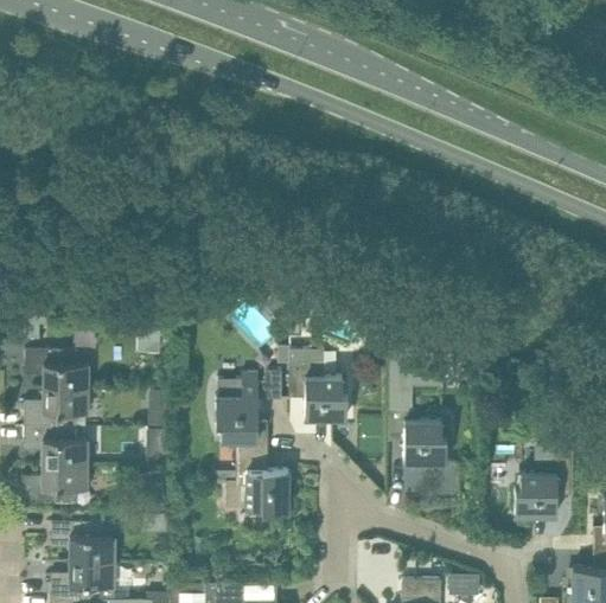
[(25,316),(25,338),(39,338),(39,327),(49,327),(49,318),(25,316)]
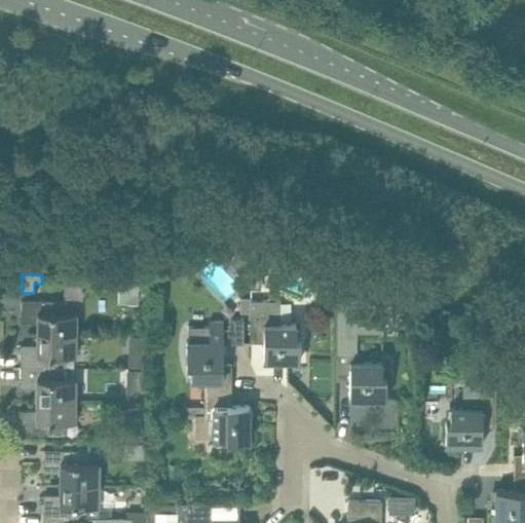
[(68,303),(42,303),(22,302),(22,324),(21,324),(21,325),(38,325),(37,337),(77,337),(78,315),(67,315),(68,303)]
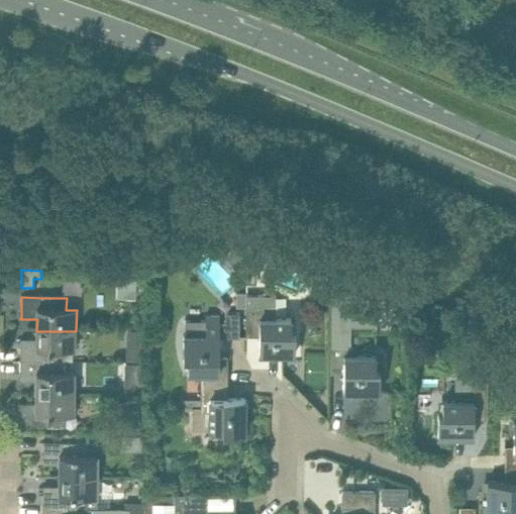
[(247,297),(246,311),(246,338),(260,338),(260,356),(296,356),(296,333),(291,333),(292,320),(277,319),(277,297),(247,297)]
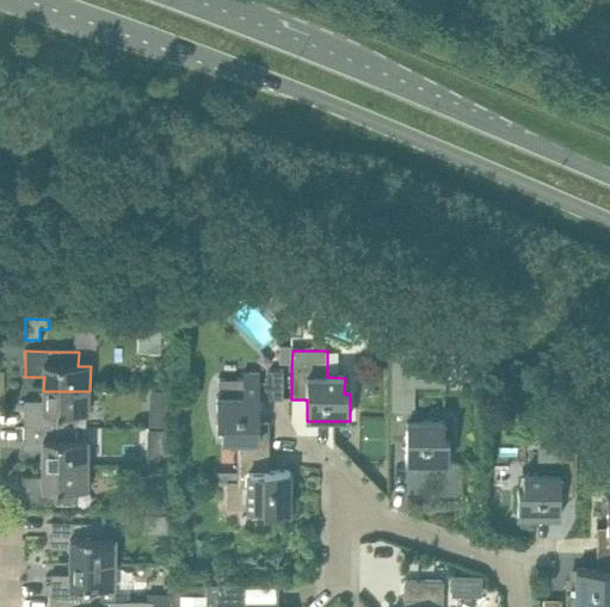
[(449,465),(449,441),(449,439),(444,439),(444,422),(418,422),(418,412),(414,412),(416,386),(404,386),(405,370),(392,370),(392,444),(407,444),(406,465),(449,465)]
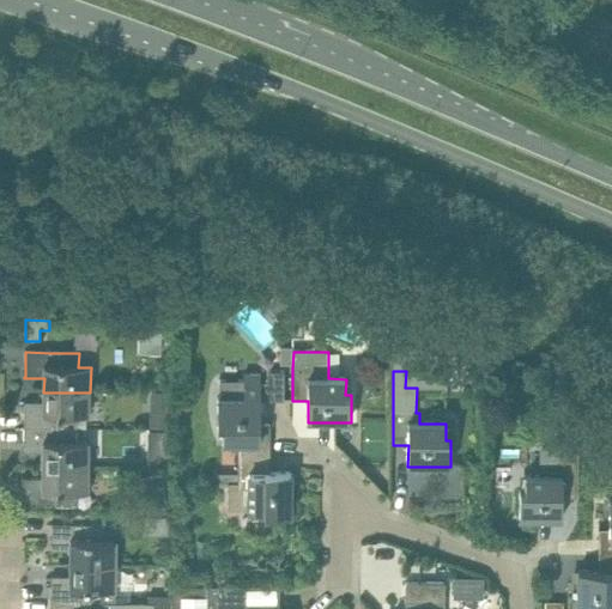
[(261,377),(244,377),(244,382),(219,382),(218,427),(224,427),(224,444),(240,445),(240,460),(271,460),(271,427),(260,427),(260,402),(285,403),(285,375),(268,373),(268,385),(261,385),(261,377)]
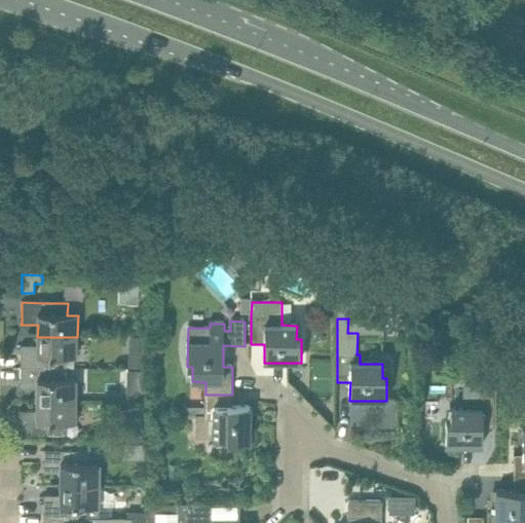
[(77,358),(77,337),(37,337),(37,347),(22,347),(21,369),(67,369),(75,370),(75,358),(77,358)]
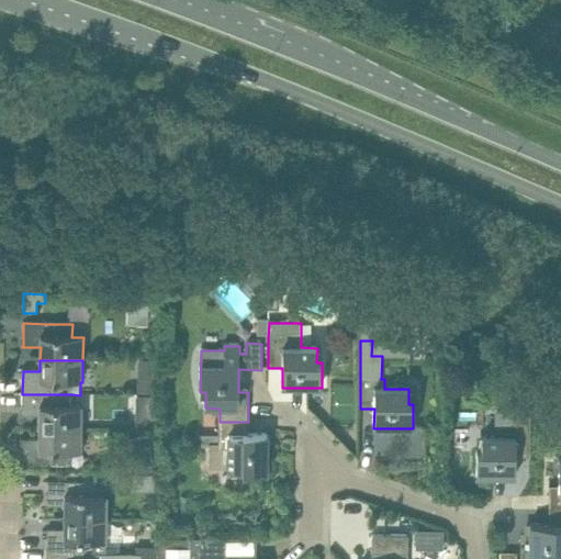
[(138,378),(137,393),(155,394),(156,379),(138,378)]
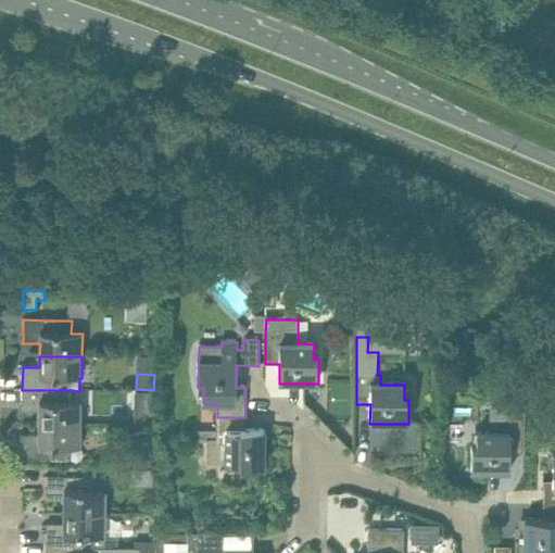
[(521,378),(503,378),(503,387),(521,387),(521,378)]
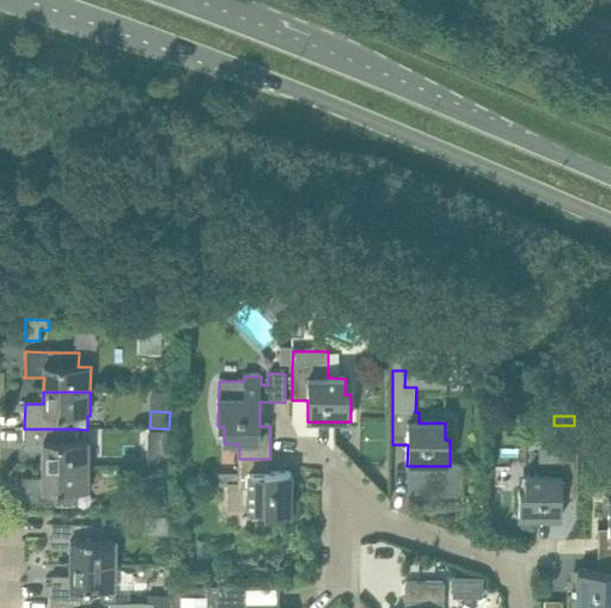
[(78,443),(78,429),(24,429),(24,453),(23,453),(23,454),(43,454),(43,467),(90,468),(90,444),(78,443)]
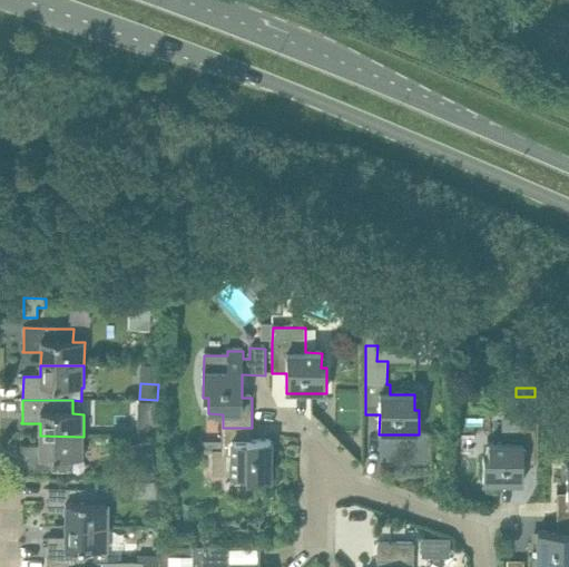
[(156,406),(138,406),(138,442),(156,442),(156,406)]
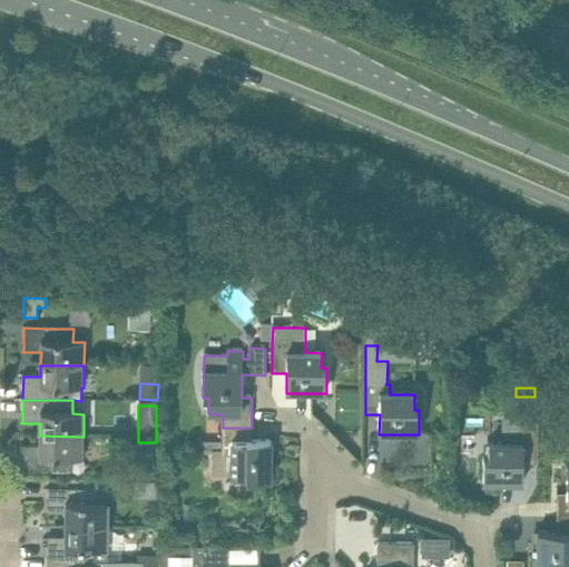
[(538,465),(538,443),(538,434),(538,419),(502,419),(502,445),(489,445),(488,460),(483,460),(483,485),(523,485),(523,465),(538,465)]
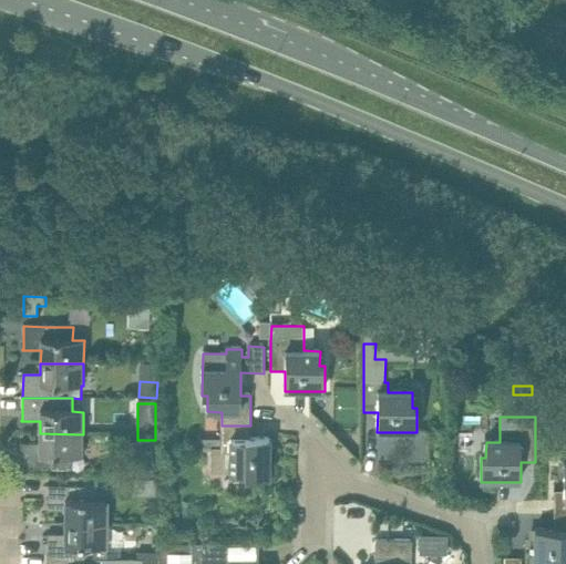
[(250,440),(250,426),(222,426),(222,439),(205,439),(205,451),(213,451),(213,474),(232,474),(246,474),(246,479),(269,480),(269,440),(250,440)]
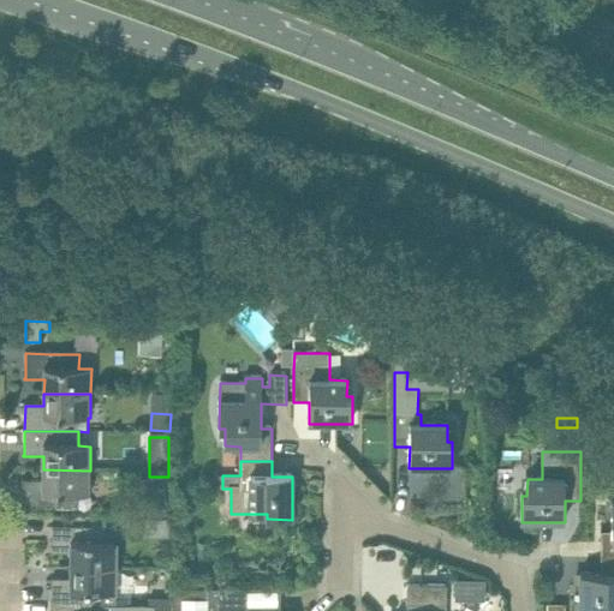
[(90,496),(90,471),(43,469),(43,483),(24,483),(24,509),(77,509),(78,496),(90,496)]
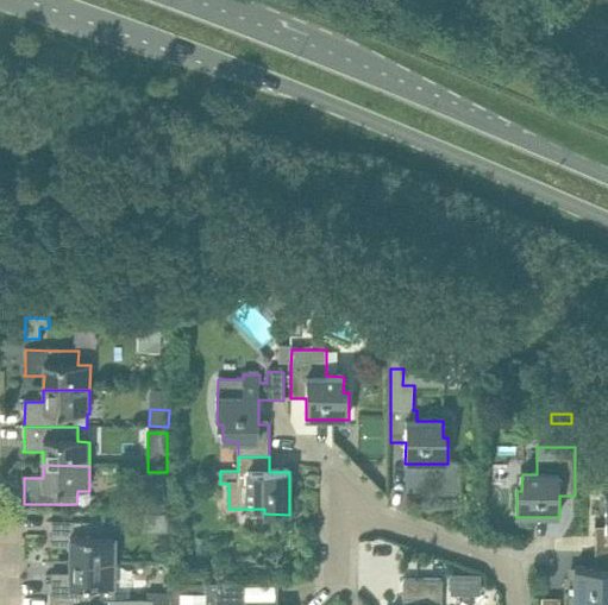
[(146,496),(146,512),(165,512),(165,496),(146,496)]
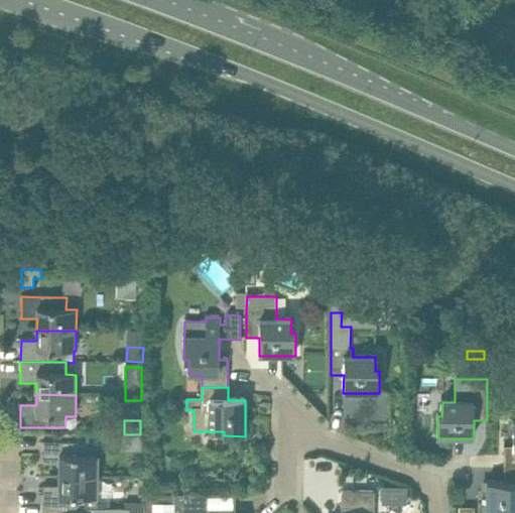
[(504,447),(504,470),(514,469),(514,420),(513,421),(513,447),(504,447)]
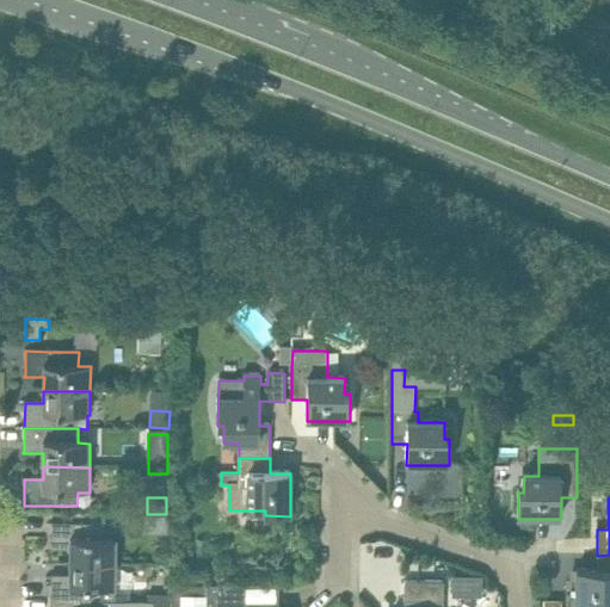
[(139,518),(137,537),(168,537),(168,519),(139,518)]
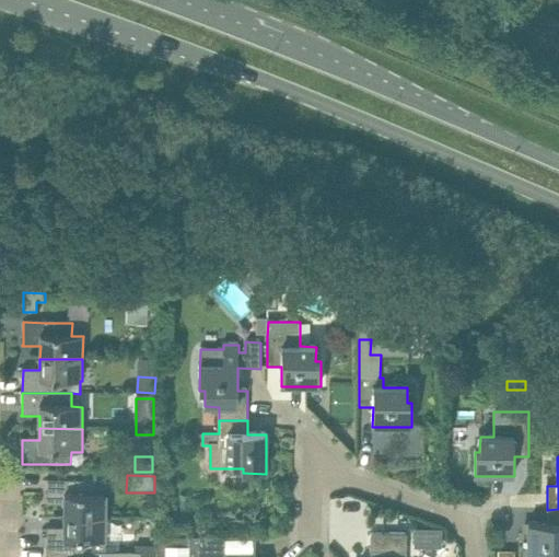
[(96,482),(69,482),(47,482),(47,505),(46,505),(46,506),(65,506),(65,518),(106,518),(107,496),(96,496),(96,482)]
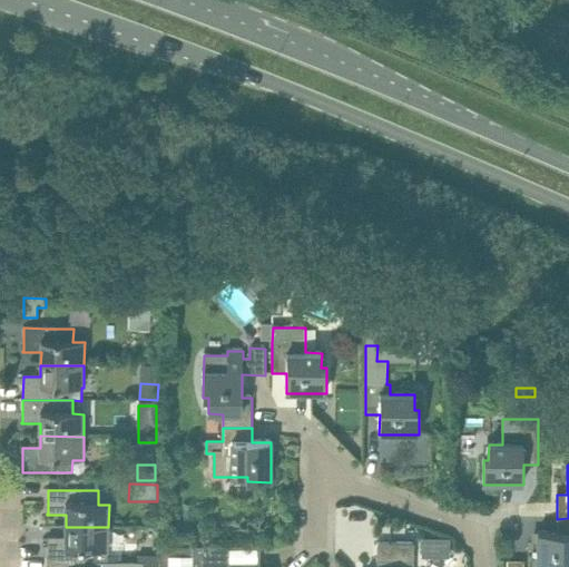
[(568,518),(557,519),(557,534),(537,534),(537,566),(568,566),(568,518)]
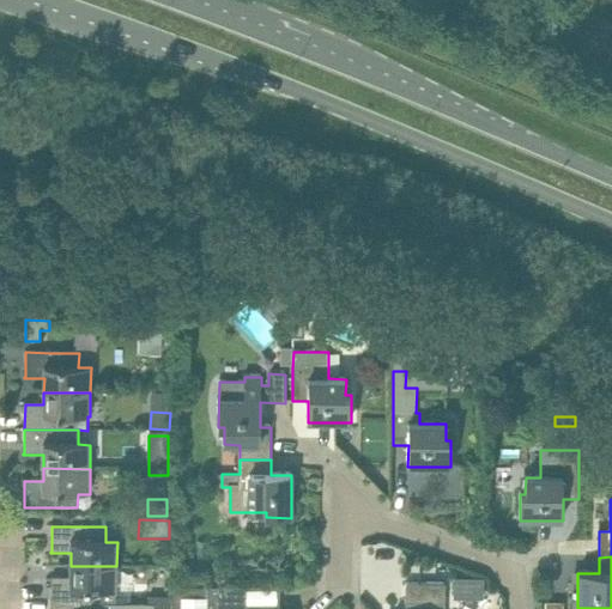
[(116,591),(116,566),(71,566),(70,579),(52,579),(52,604),(105,606),(105,591),(116,591)]
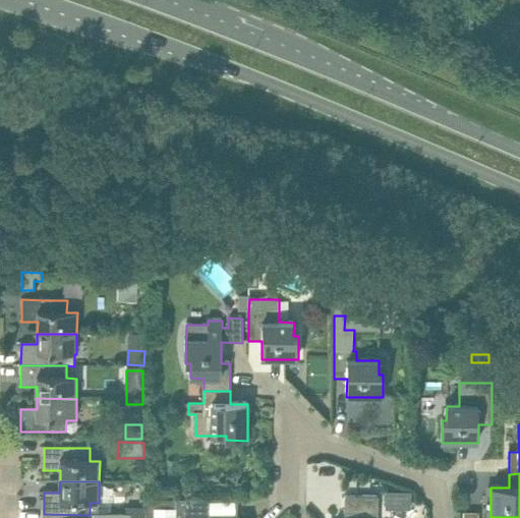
[(378,517),(379,499),(345,498),(344,517),(378,517)]
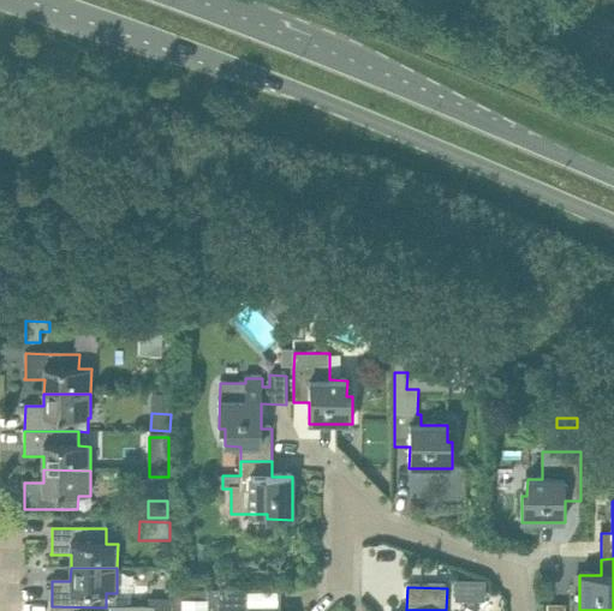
[(248,610),(249,591),(218,591),(172,589),(172,610),(248,610)]
